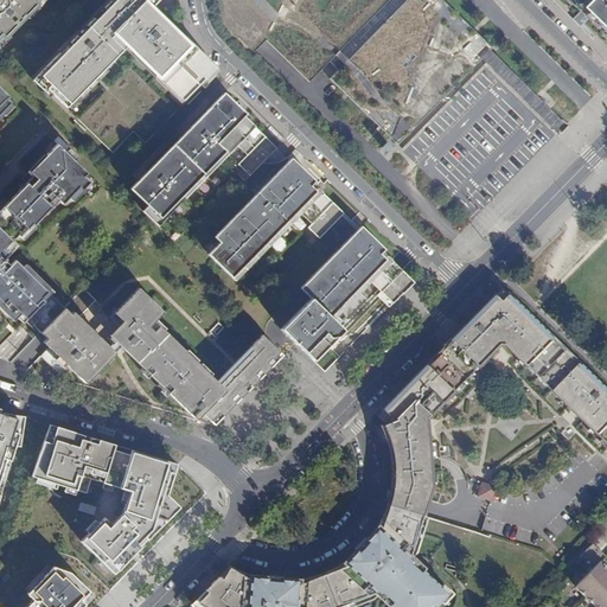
[(0,0),(0,45),(6,40),(10,44),(44,7),(42,5),(45,0),(0,0)]
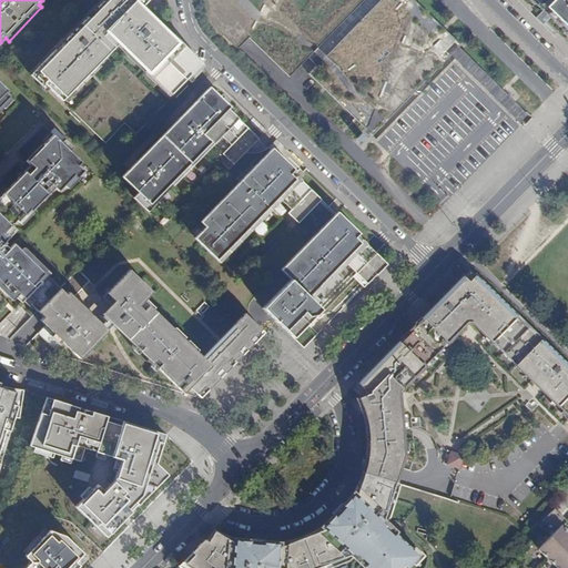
[(103,0),(31,74),(103,145),(123,125),(134,137),(190,79),(191,80),(201,70),(195,64),(145,16),(144,17),(137,9),(145,0),(103,0)]
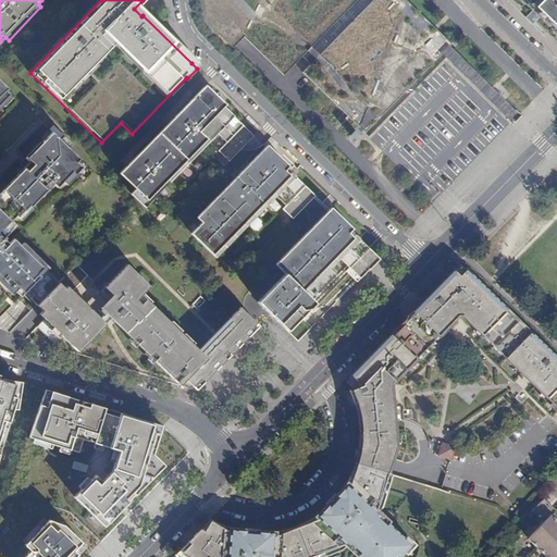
[(243,34),(282,73),(300,54),(326,27),(347,7),(353,0),(200,0),(205,20),(231,46),(243,34)]
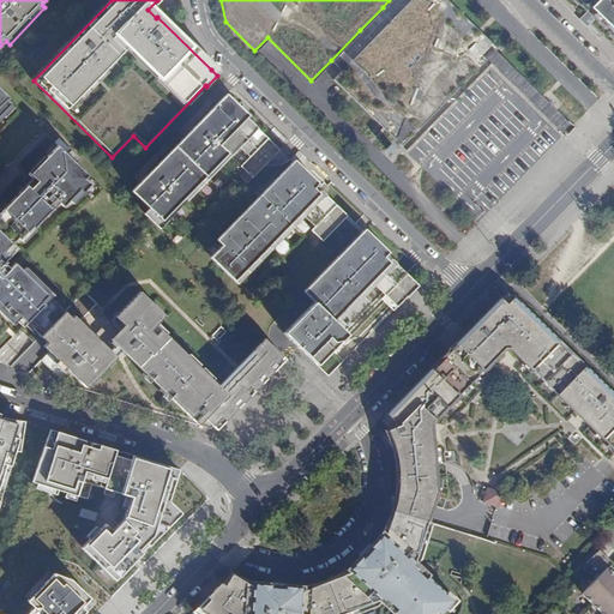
[(407,0),(392,16),(383,7),(360,30),(369,38),(339,68),(331,77),(399,144),(491,52),(495,46),(449,0),(407,0)]
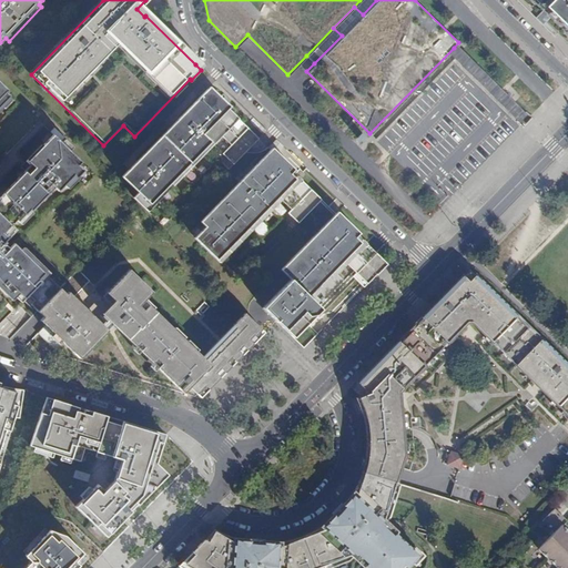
[(359,0),(354,7),(363,14),(376,0),(359,0)]
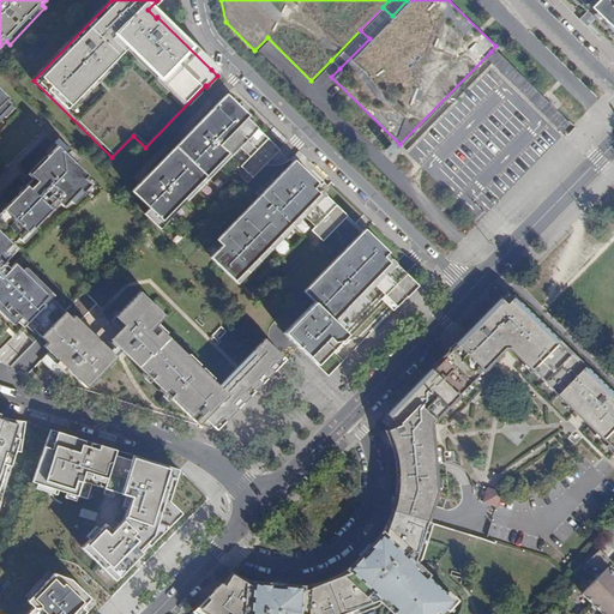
[(613,0),(582,0),(613,30),(613,0)]
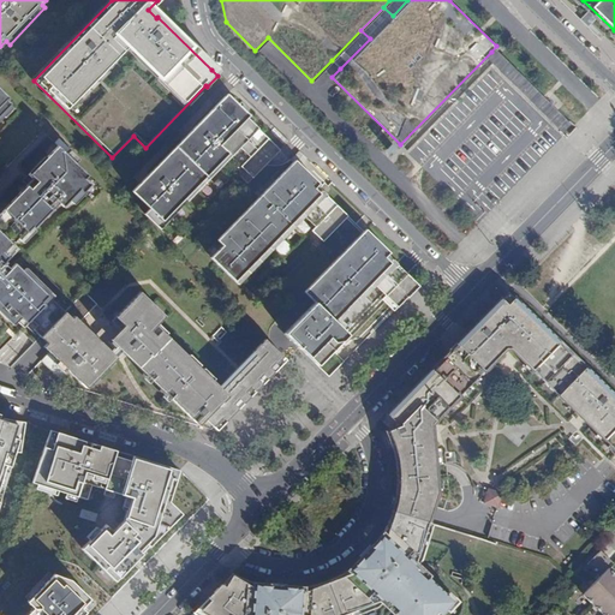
[(370,39),(360,30),(332,60),(340,69),(370,39)]
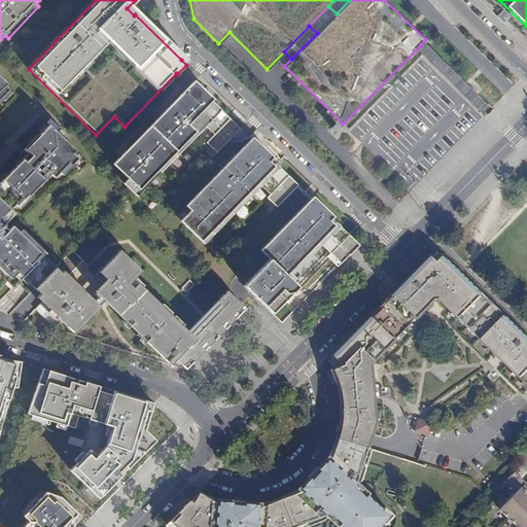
[(0,98),(9,90),(6,86),(8,84),(0,76),(0,98)]
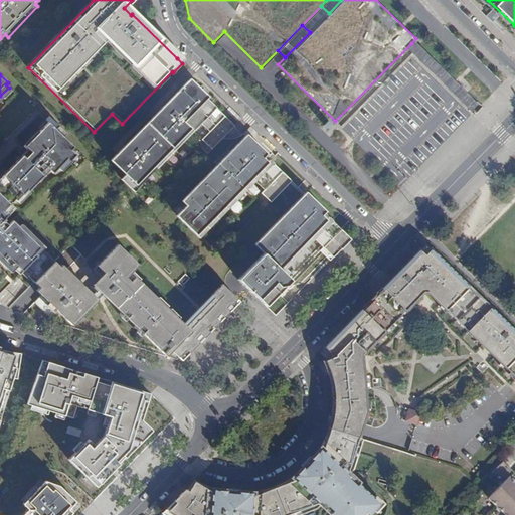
[(234,126),(188,80),(161,109),(161,113),(154,119),(152,117),(124,146),(125,150),(119,156),(117,154),(111,160),(125,174),(121,179),(134,191),(196,128),(195,124),(198,121),(200,123),(209,131),(201,139),(211,149),(234,126)]
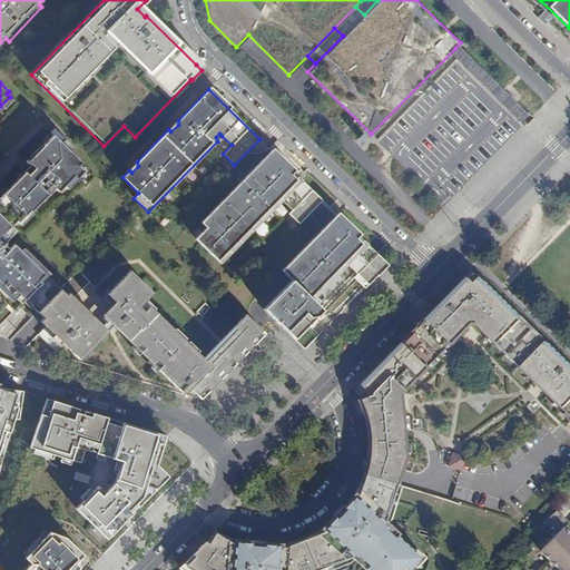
[(178,120),(168,129),(170,131),(178,125),(178,120)]
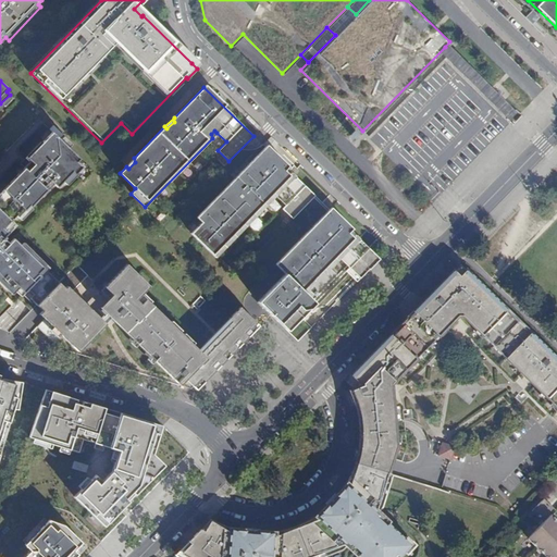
[(27,171),(24,168),(0,193),(0,275),(21,296),(27,289),(33,294),(29,297),(36,305),(58,283),(46,271),(49,268),(42,261),(40,264),(21,246),(13,238),(9,244),(4,239),(5,238),(4,236),(8,233),(3,229),(11,220),(11,221),(16,215),(17,218),(29,206),(31,207),(47,190),(44,186),(50,181),(57,187),(72,172),(75,175),(82,168),(77,162),(79,159),(52,132),(41,143),(44,145),(35,153),(34,151),(27,158),(34,164),(27,171)]
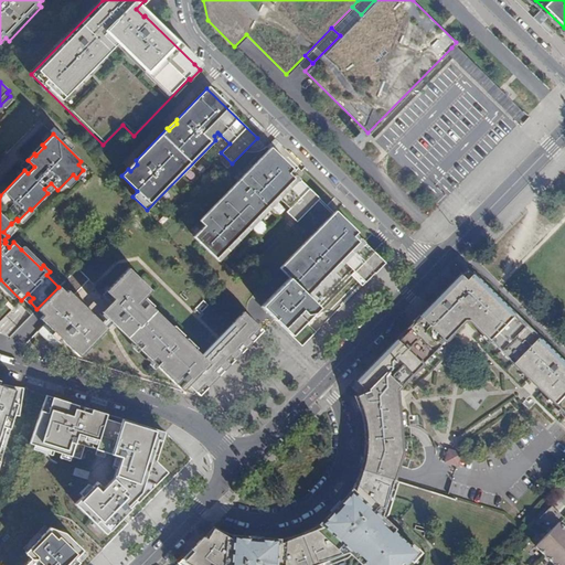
[(269,148),(200,220),(204,225),(194,236),(216,257),(221,253),(223,255),(274,202),(274,198),(277,194),(279,196),(289,208),(286,211),(297,221),(320,196),(269,148)]
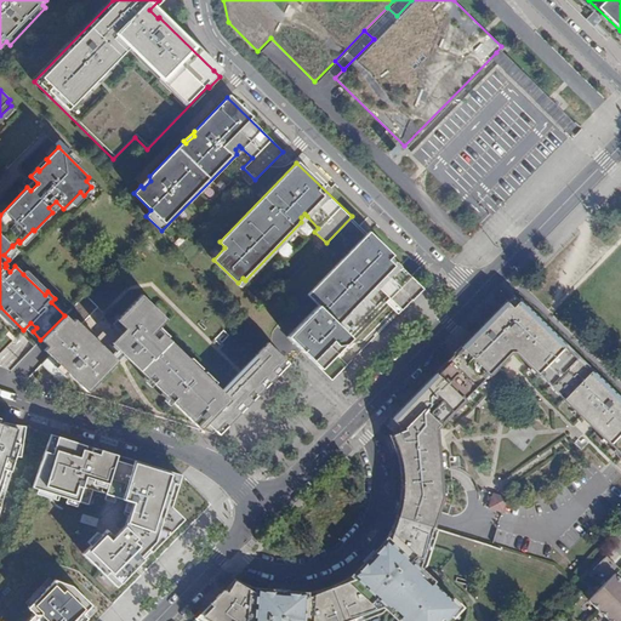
[(410,272),(368,232),(307,294),(313,300),(318,305),(288,336),(318,365),(324,359),(331,358),(337,352),(334,348),(339,343),(347,342),(391,296),(403,308),(423,285),(410,272)]
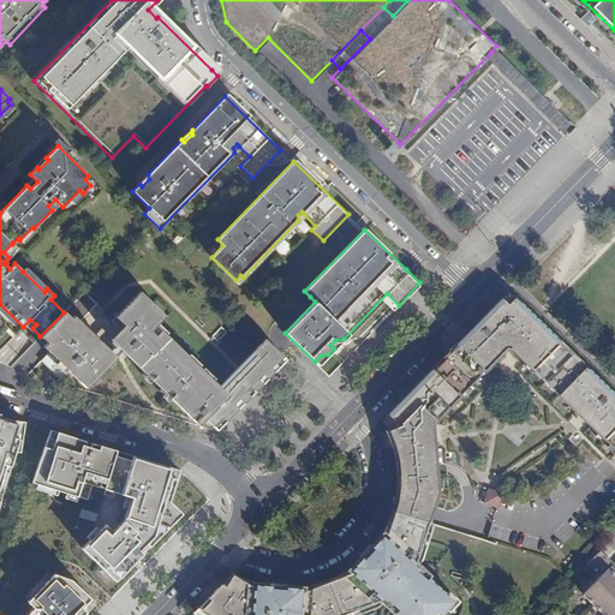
[(12,243),(4,252),(9,257),(18,249),(12,244),(12,243)]
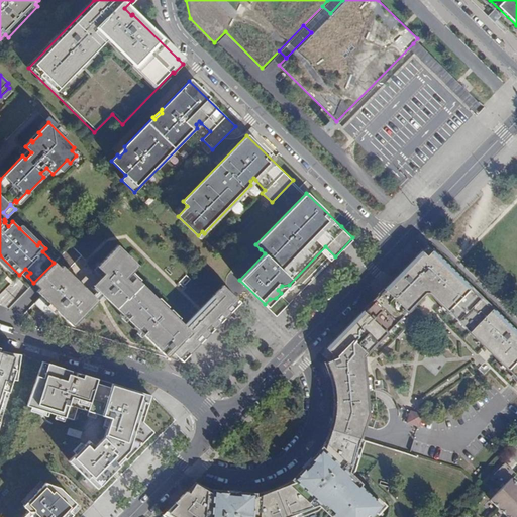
[(19,228),(37,245),(39,242),(21,225),(19,228)]
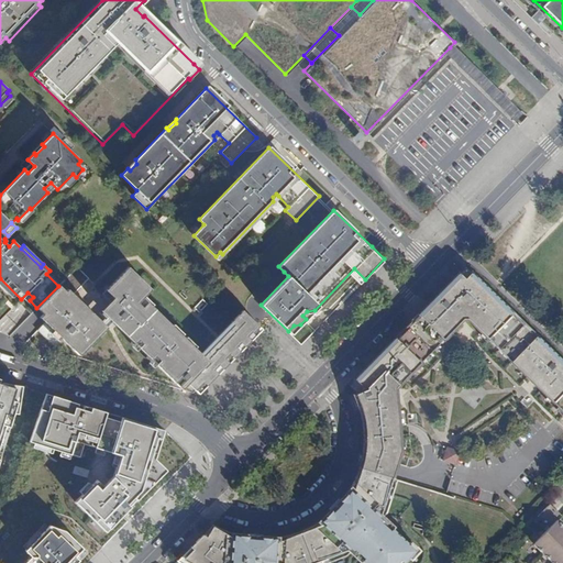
[(354,396),(355,397),(360,409),(363,422),(364,439),(363,445),(363,452),(397,463),(401,451),(396,388),(440,343),(438,340),(441,335),(444,339),(463,320),(467,319),(507,357),(510,354),(514,359),(510,362),(562,412),(562,362),(465,266),(353,381),(355,382),(350,386),(356,392),(357,394),(354,396)]
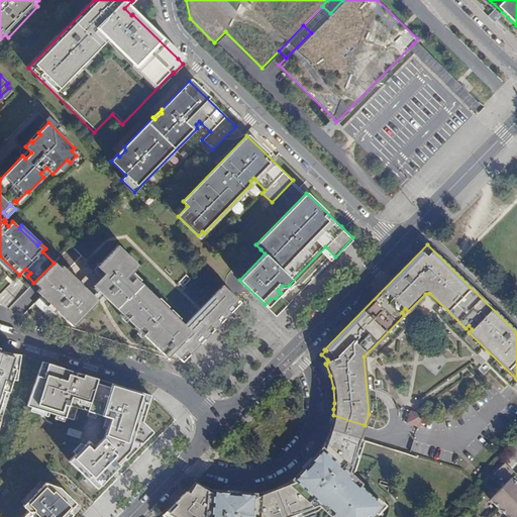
[(131,259),(120,248),(97,273),(107,283),(99,291),(165,354),(170,349),(179,357),(186,350),(190,354),(200,344),(195,339),(200,334),(205,339),(210,333),(205,329),(210,324),(214,328),(220,323),(215,319),(220,314),(224,319),(230,313),(227,310),(237,300),(223,285),(212,296),(215,298),(185,328),(136,282),(133,285),(129,281),(139,272),(128,261),(131,259)]
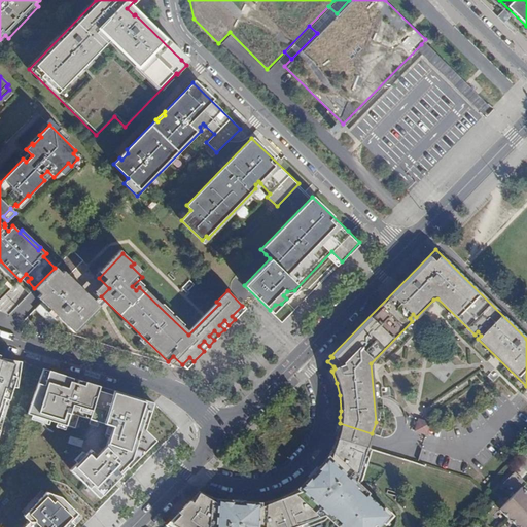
[(77,336),(103,309),(66,273),(64,276),(55,267),(55,268),(34,288),(61,314),(58,317),(77,336)]
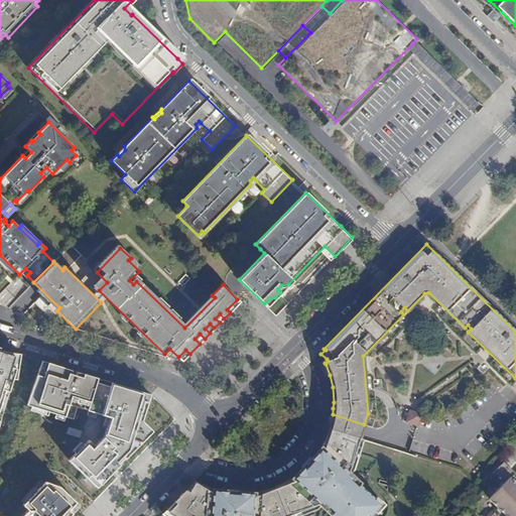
[(220,313),(215,318),(220,323),(224,318),(220,313)]
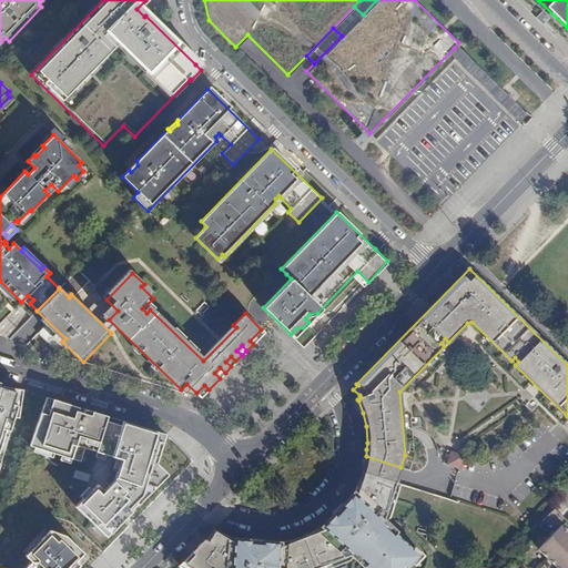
[(231,356),(225,362),(231,366),(235,361),(231,356)]
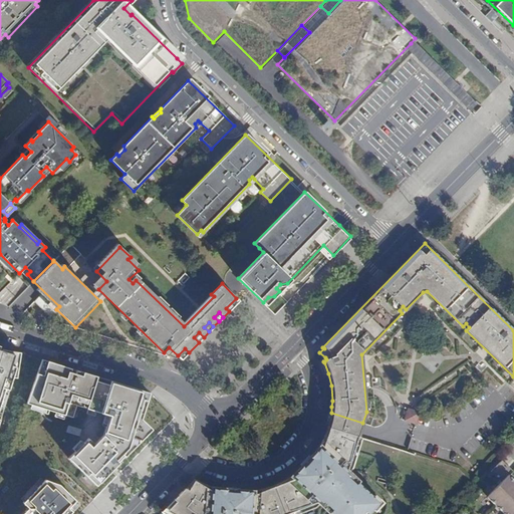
[(199,332),(194,337),(199,342),(204,337),(199,332)]
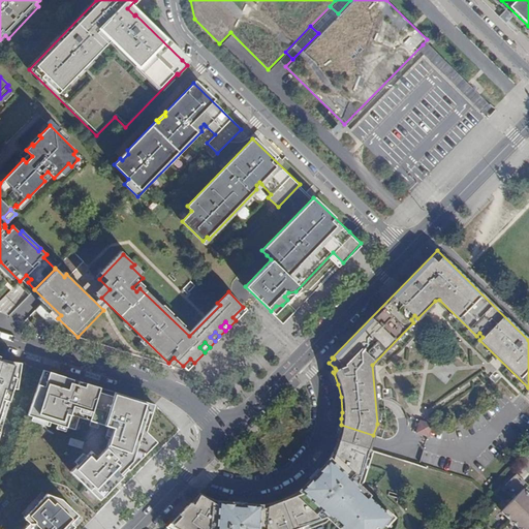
[(4,353),(0,351),(0,436),(3,429),(0,428),(0,425),(3,416),(7,402),(9,397),(12,399),(18,383),(24,364),(3,358),(4,353)]
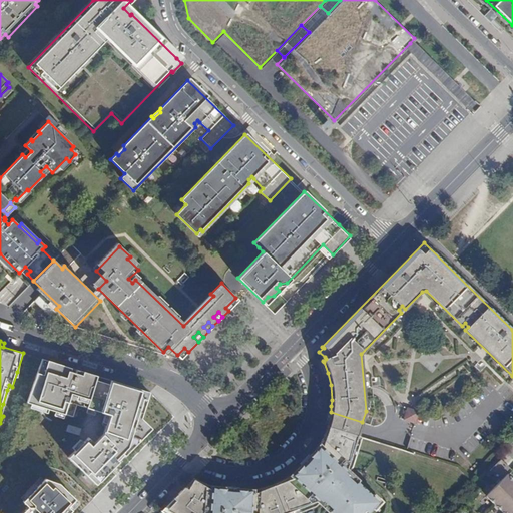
[(85,468),(99,481),(154,427),(143,417),(151,392),(151,390),(45,357),(30,399),(44,404),(45,399),(59,403),(57,408),(76,414),(80,403),(111,413),(105,432),(92,445),(86,440),(85,441),(72,455),(85,468)]
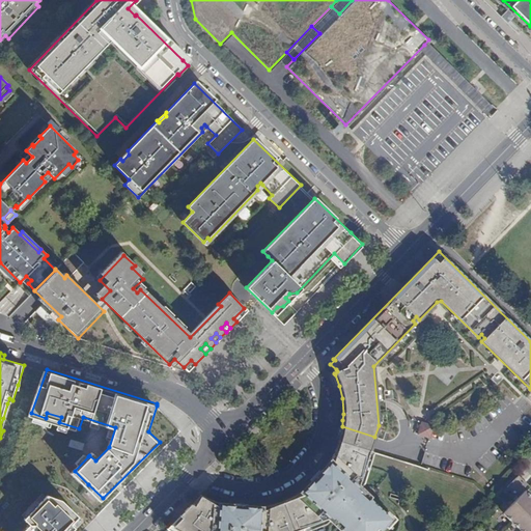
[(434,426),(421,422),(417,434),(429,438),(434,426)]
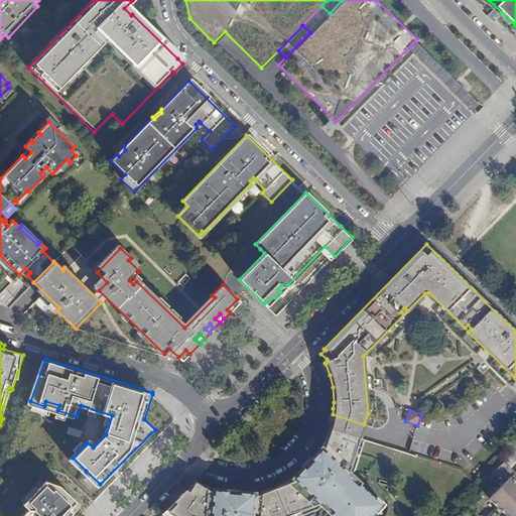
[(333,414),(330,428),(331,429),(360,438),(364,424),(333,414)]
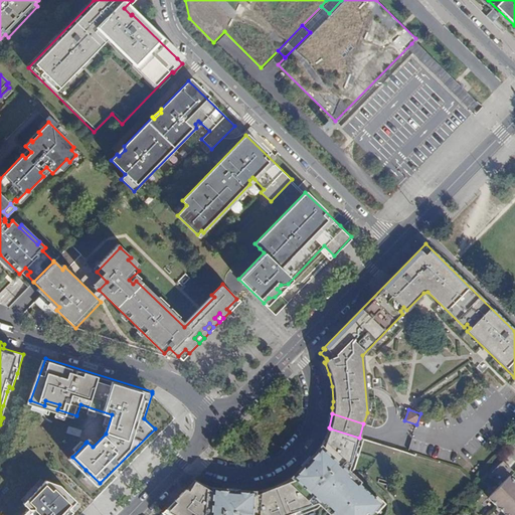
[(330,428),(329,427),(327,433),(324,439),(322,445),(319,448),(322,450),(323,449),(330,428)]
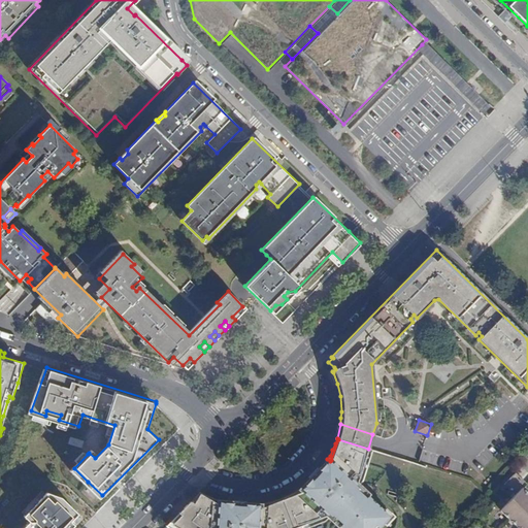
[(199,494),(194,503),(190,501),(178,513),(182,516),(172,525),(177,527),(293,527),(322,517),(326,513),(332,512),(340,520),(342,522),(340,525),(342,527),(371,527),(374,525),(377,527),(389,516),(367,496),(364,499),(354,489),(354,483),(358,479),(363,462),(367,464),(371,450),(368,449),(338,439),(331,460),(330,461),(327,459),(323,466),(314,476),(309,482),(300,488),(303,490),(301,492),(261,507),(259,507),(259,504),(250,505),(242,504),(230,503),(220,501),(220,504),(217,504),(199,494)]
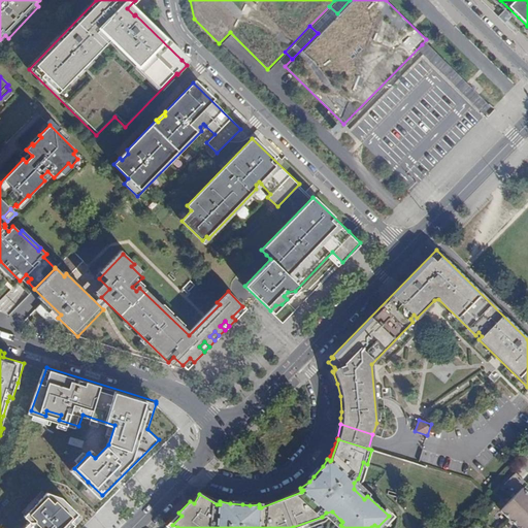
[(516,473),(504,485),(515,495),(500,510),(518,527),(527,527),(527,493),(523,489),(527,485),(516,473)]
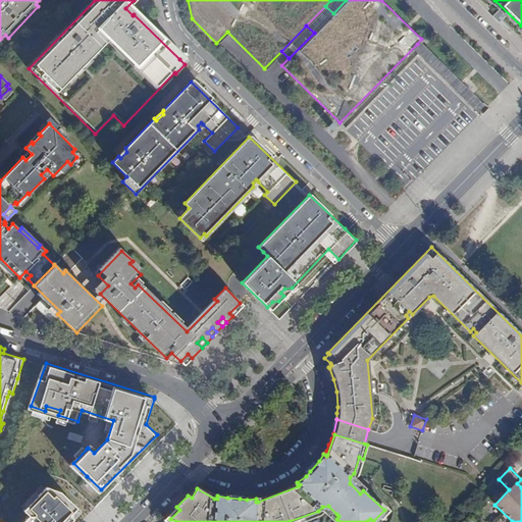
[(0,521),(68,521),(82,509),(62,489),(48,484),(47,486),(43,482),(23,503),(31,513),(21,521),(7,521),(0,518),(0,521)]
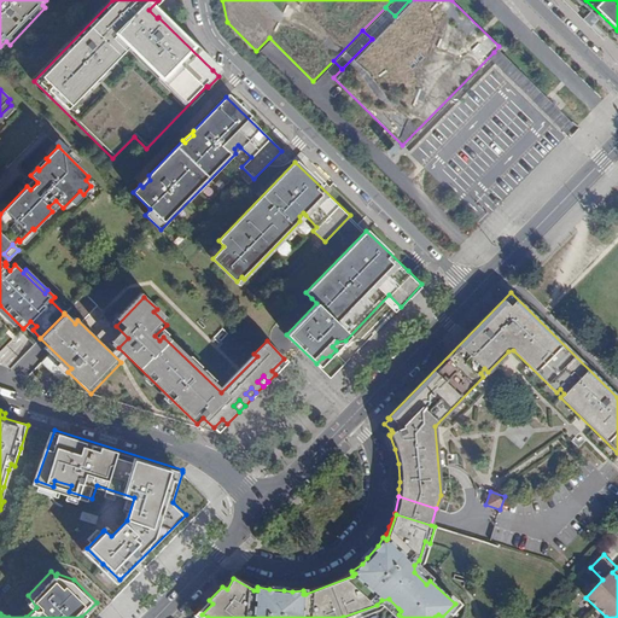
[(307,589),(303,590),(303,594),(305,594),(353,576),(355,573),(351,571),(350,572),(337,581),(330,583),(315,588),(307,589)]
